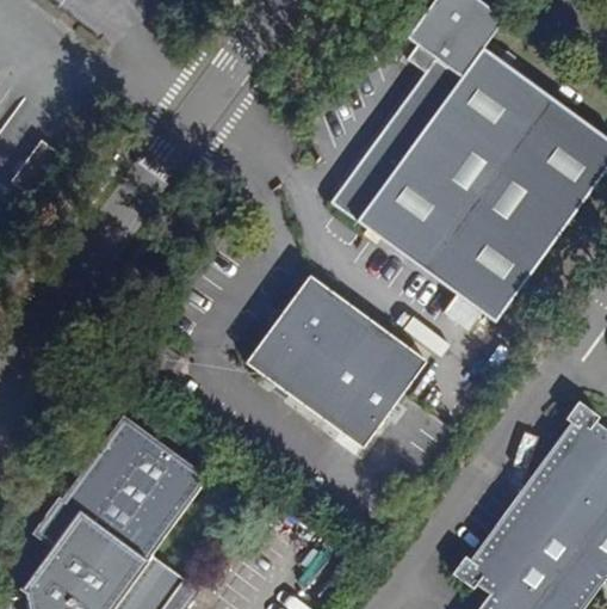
[(381,235),(377,240),(437,283),(440,280),(489,314),(491,317),(494,317),(497,315),(500,313),(606,166),(606,135),(490,50),(487,49),(483,49),(482,51),(478,54),(463,74),(443,60),(440,59),(438,59),(435,59),(433,61),(431,65),(340,188),(338,191),(336,194),(336,196),(336,200),(338,202),(340,204),(342,207),(360,221),(381,235)]
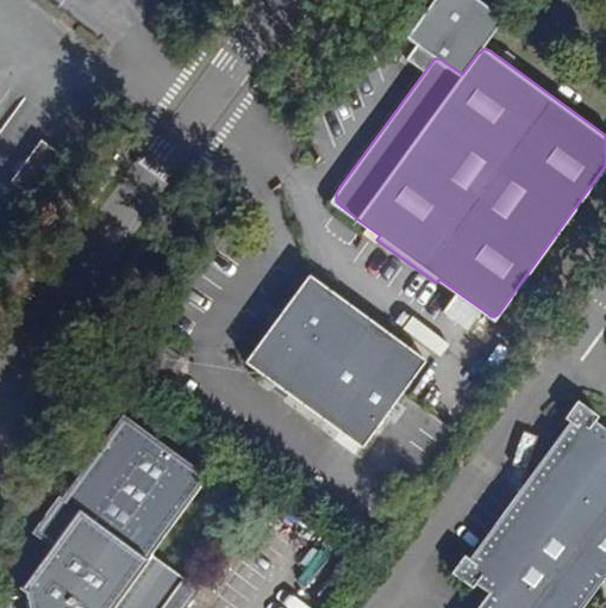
[(70,154),(47,136),(16,179),(39,196),(70,154)]
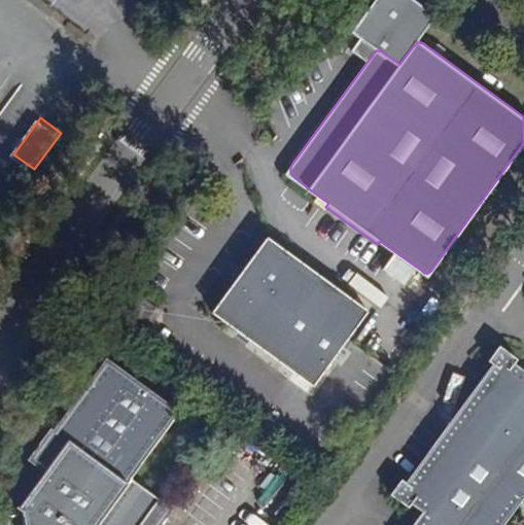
[(309,195),(325,207),(328,203),(311,190),(309,195)]
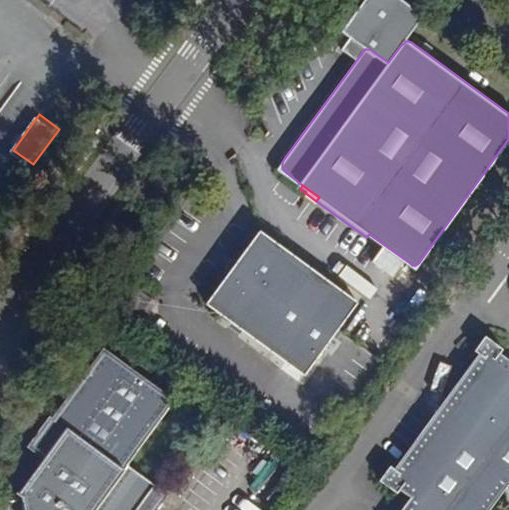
[(333,281),(366,237),(316,201),(284,245),(266,233),(260,229),(206,302),(305,372),(358,300),(333,281)]
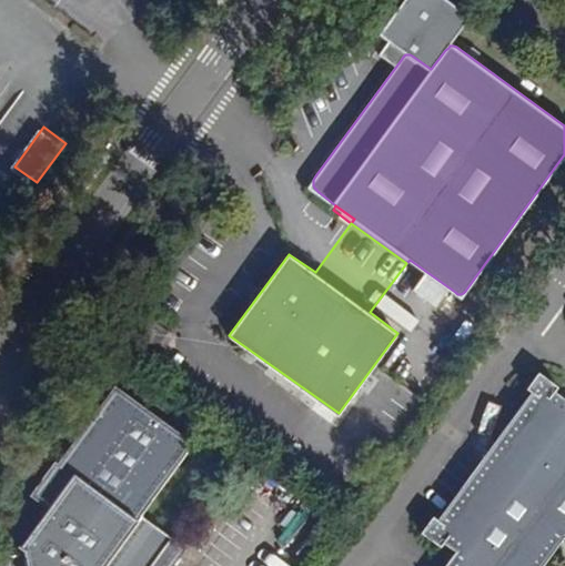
[(564,406),(551,396),(558,386),(538,372),(526,388),(537,395),(503,441),(496,437),(494,442),(500,446),(481,472),(475,467),(472,472),(478,476),(443,522),(433,515),(422,531),(442,546),(451,534),(467,547),(453,565),(564,565),(564,406)]
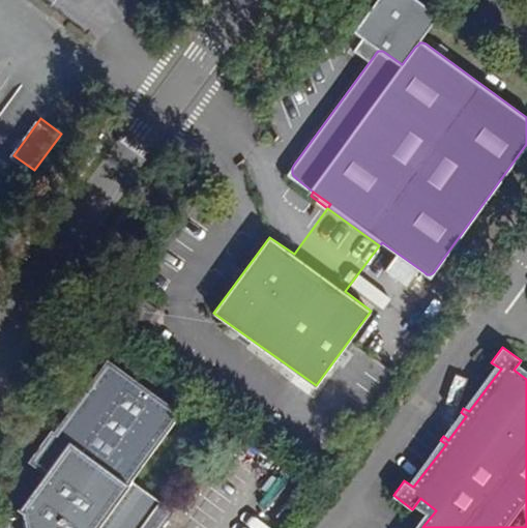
[(181,409),(108,356),(54,430),(52,428),(28,460),(48,473),(23,509),(23,514),(24,527),(139,527),(160,498),(132,478),(181,409)]
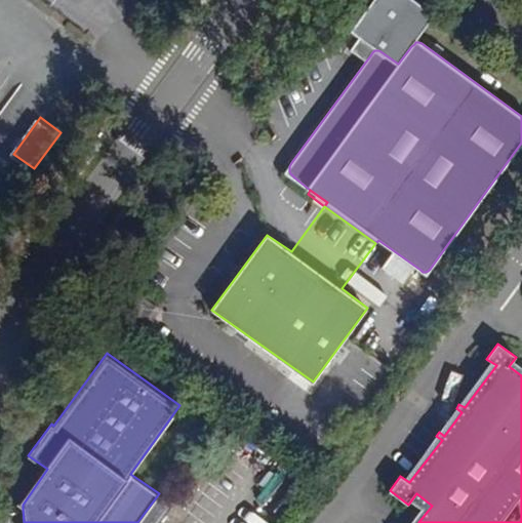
[(155,522),(171,501),(159,493),(137,522),(155,522)]
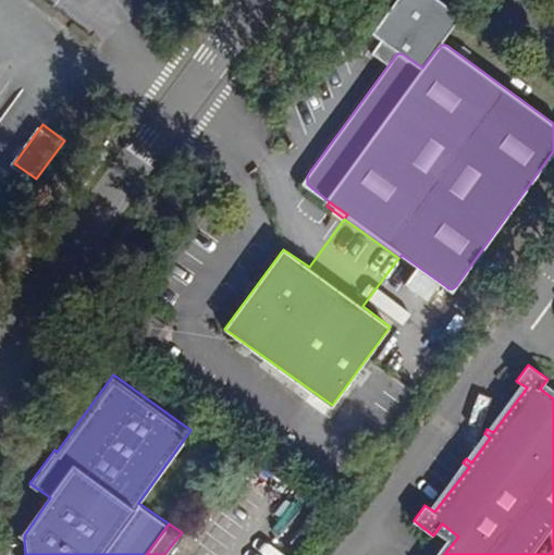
[(25,554),(24,540),(9,541),(9,554),(25,554)]
